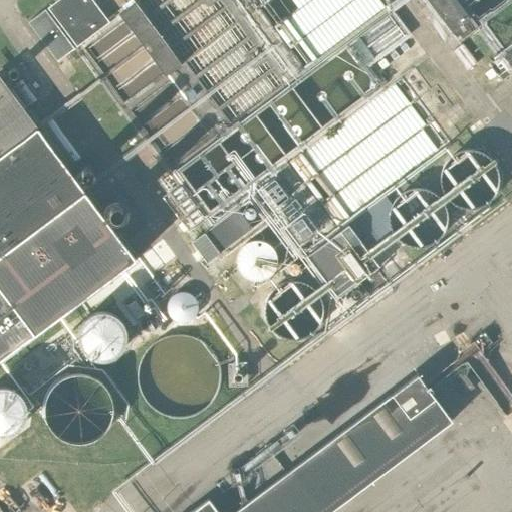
[(111,24),(92,0),(61,0),(28,26),(57,64),(111,24)]
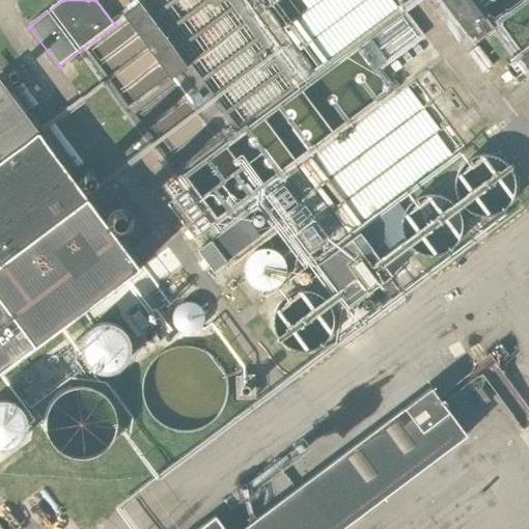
[(493,30),(470,0),(441,0),(473,44),(493,30)]
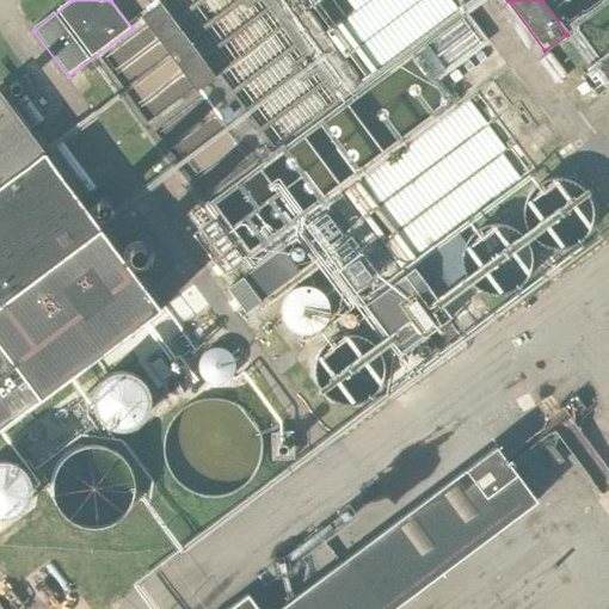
[(215,75),(160,4),(142,18),(197,90),(215,75)]
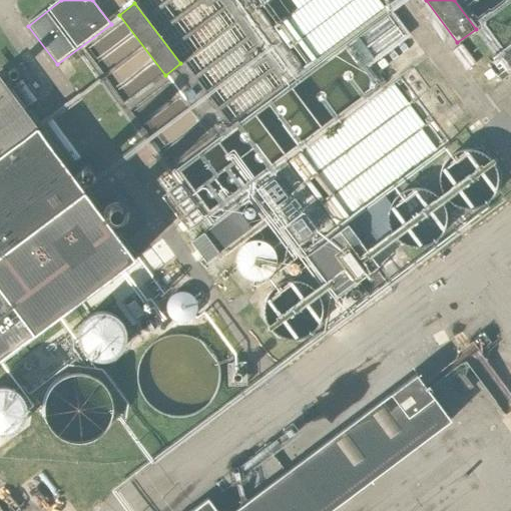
[(209,213),(381,83),(368,67),(408,36),(388,11),(179,173),(209,213)]
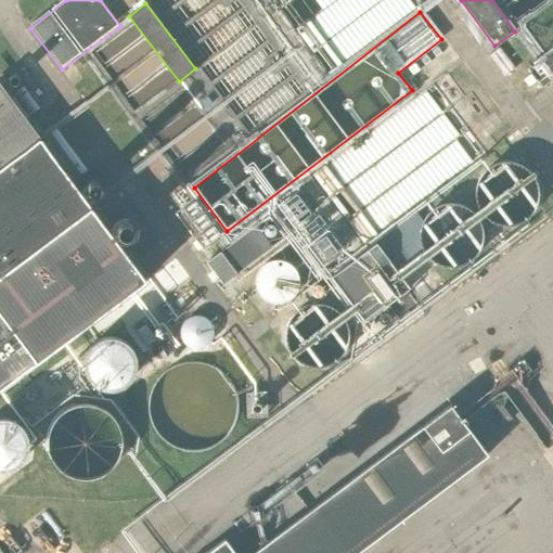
[(552,44),(538,56),(552,76),(552,44)]
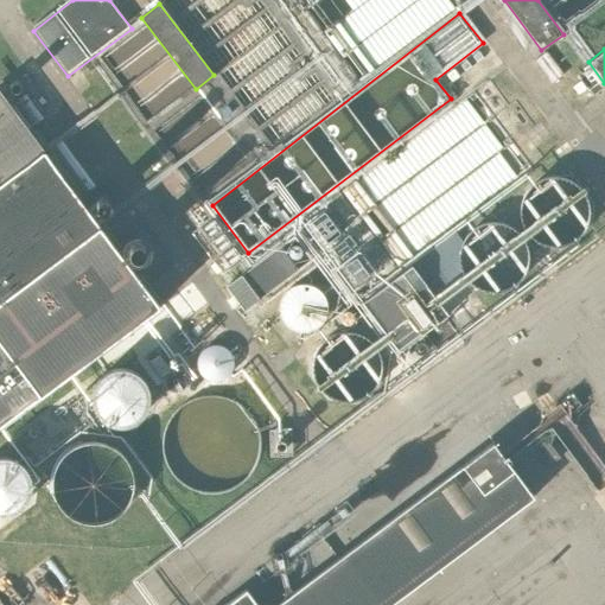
[(160,307),(1,93),(0,93),(0,422),(39,395),(39,396),(160,307)]
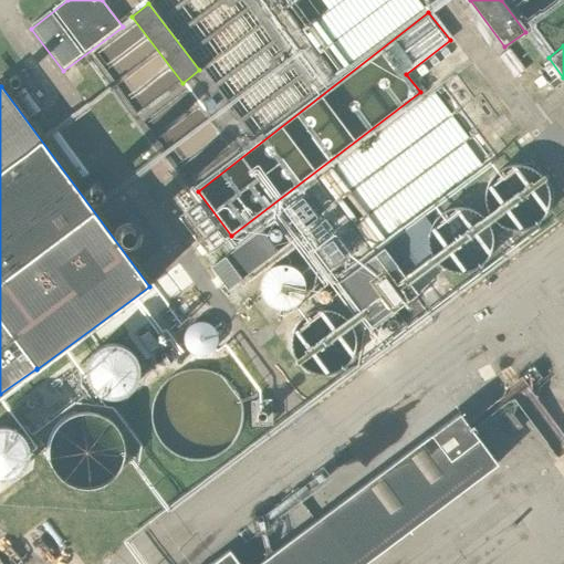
[(457,285),(561,206),(523,156),(419,236),(457,285)]
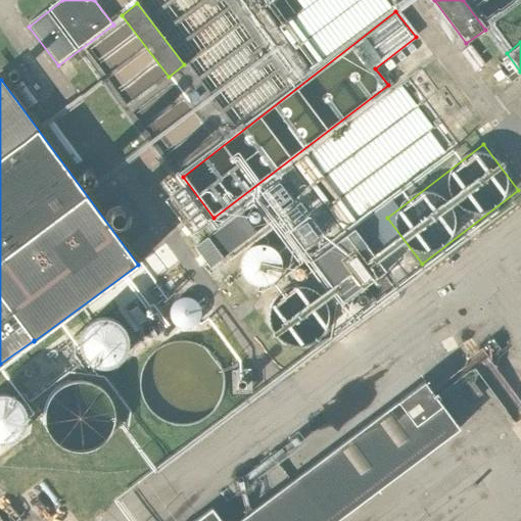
[(210,267),(267,223),(253,205),(196,249),(210,267)]
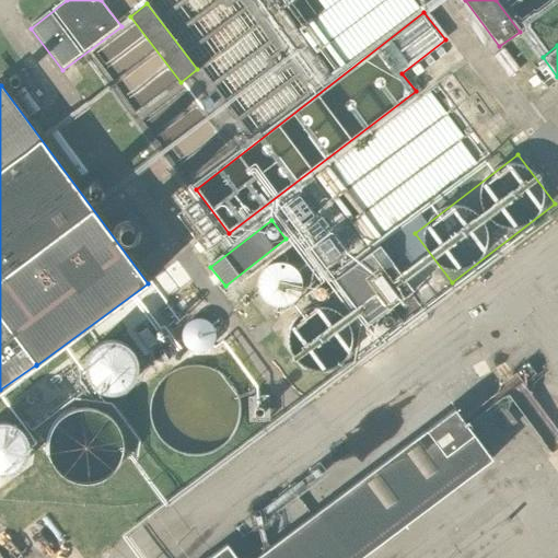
[(379,247),(335,280),(369,324),(411,292),(379,247)]
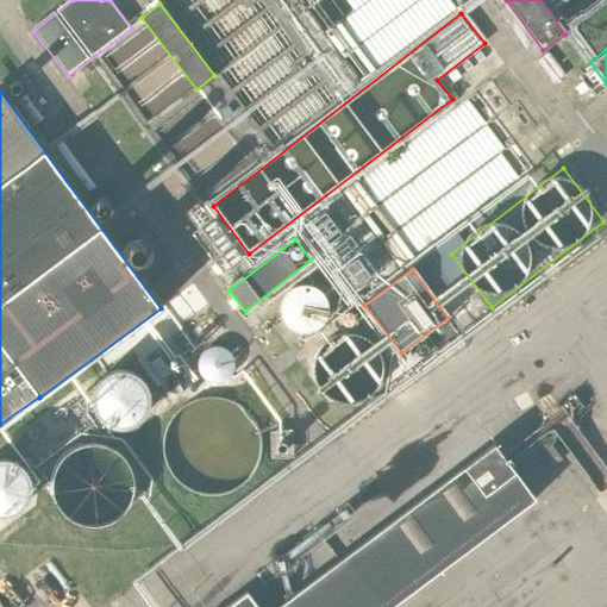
[(307,331),(317,327),(321,321),(325,314),(326,307),(325,299),(320,293),(312,287),(304,285),(294,287),(286,293),(281,301),(280,311),(283,319),(289,326),(298,331),(307,331)]
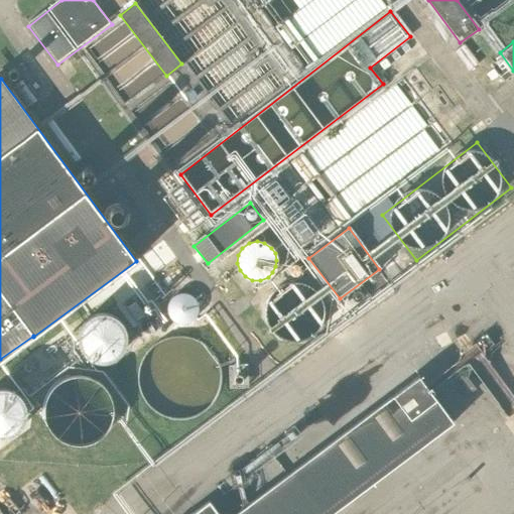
[(307,336),(316,329),(323,318),(324,307),(319,296),(312,287),(302,283),(292,282),(282,284),(274,291),(268,300),(266,311),(269,323),(276,332),(285,338),(297,339),(307,336)]
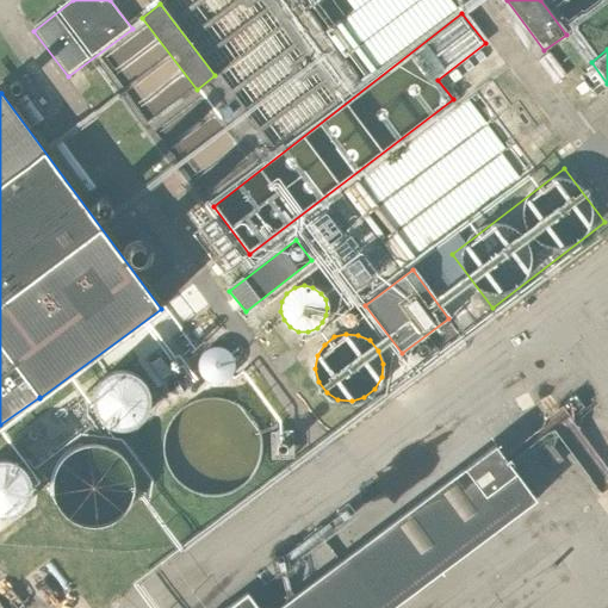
[(231,339),(199,349),(209,378),(241,367),(231,339)]
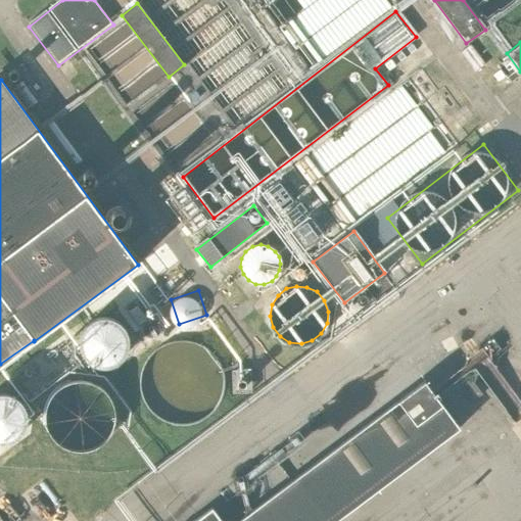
[(141,389),(146,403),(159,416),(177,423),(195,421),(211,412),(222,396),(224,378),(220,364),(211,351),(198,343),(184,340),(170,342),(156,349),(146,361),(141,374),(141,389)]
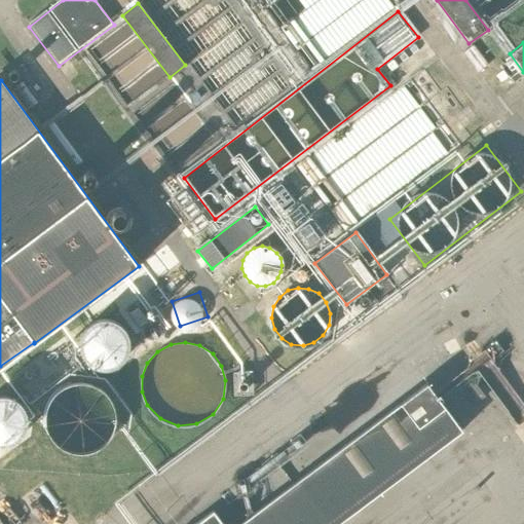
[(67,448),(82,451),(92,449),(103,444),(110,436),(114,424),(115,412),(110,400),(102,389),(90,384),(77,383),(63,388),(52,399),(47,412),(48,426),(55,440),(67,448)]
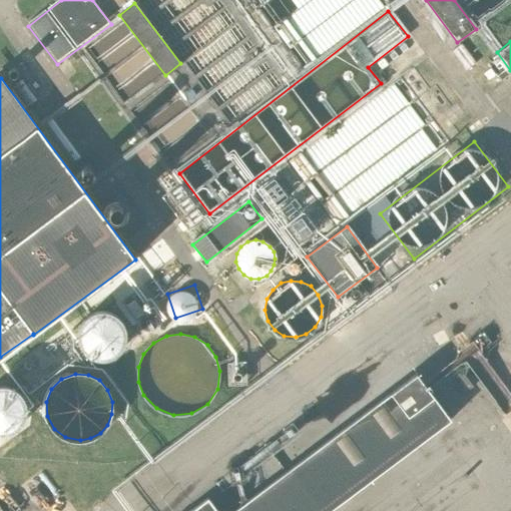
[(418,376),(236,510),(221,510),(212,498),(195,510),(330,510),(451,421),(418,376)]
